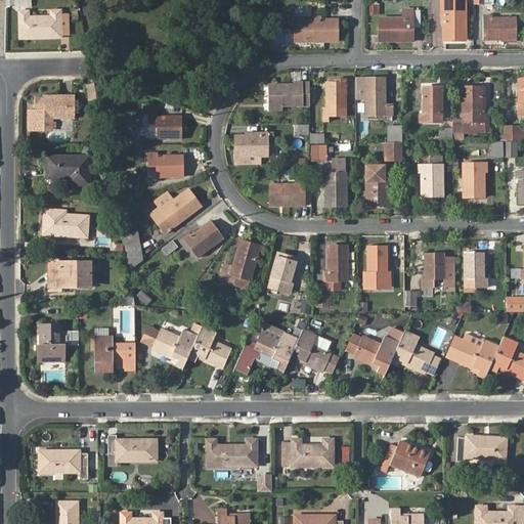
[(31,9),(31,0),(10,0),(11,9),(31,9)]
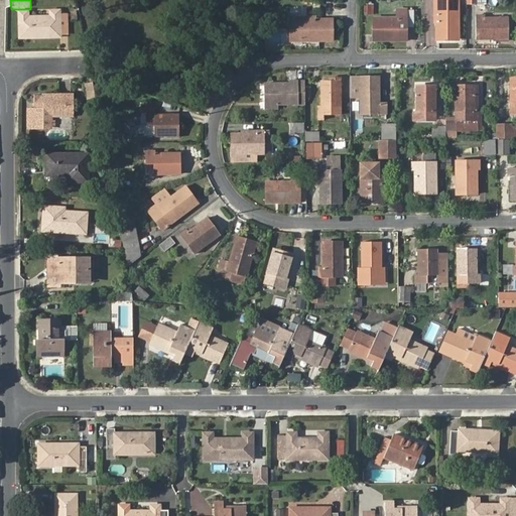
[(453,27),(457,27),(457,0),(431,0),(432,15),(435,15),(435,39),(453,39),(453,27)]
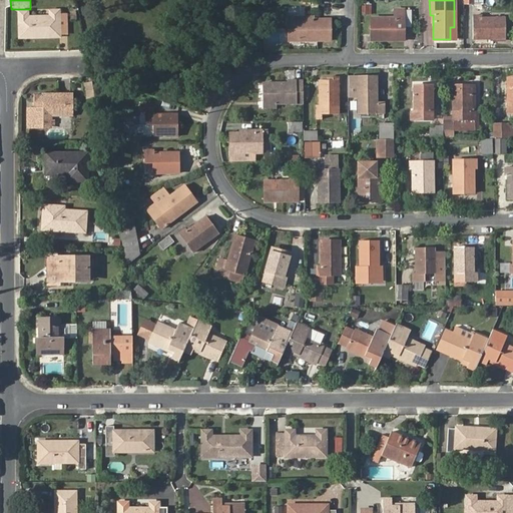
[(371,14),(371,2),(362,2),(362,14),(371,14)]
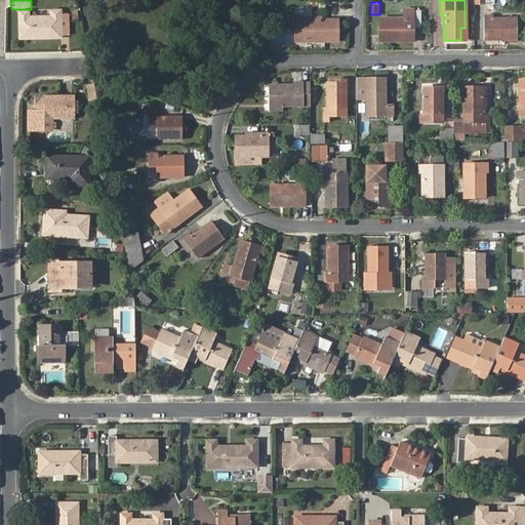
[(61,38),(61,18),(61,15),(51,15),(51,22),(29,21),(29,14),(19,14),(19,41),(61,41),(61,38)]
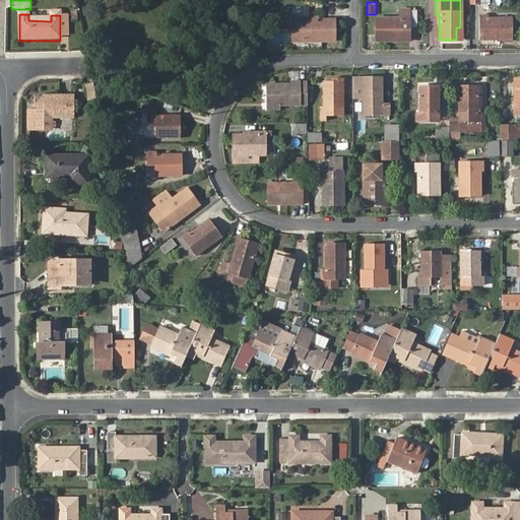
[(375,19),(375,37),(387,36),(387,41),(407,41),(407,15),(399,15),(399,18),(375,19)]
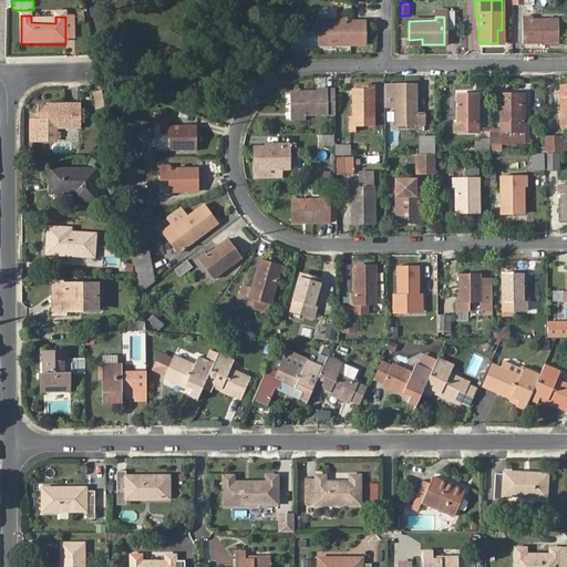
[(545,39),(557,39),(557,20),(532,20),(532,17),(522,17),(523,43),(545,43),(545,39)]
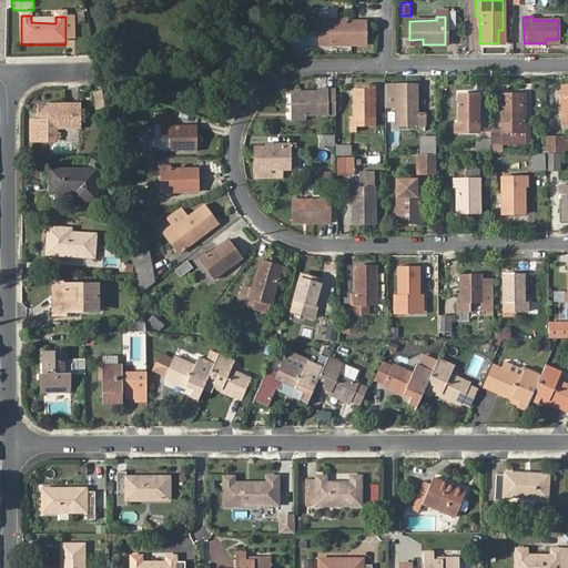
[(353,40),(366,40),(366,21),(340,21),(340,18),(320,18),(320,44),(353,44),(353,40)]
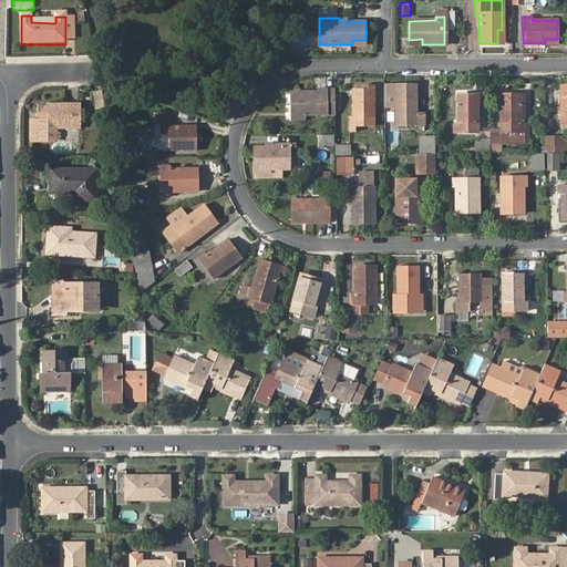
[(74,20),(65,20),(65,41),(73,42),(74,20)]
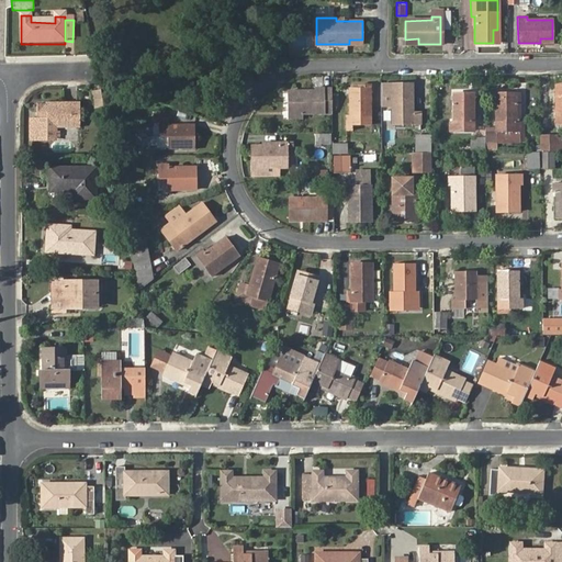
[(349,87),(349,115),(346,115),(346,131),(352,131),(352,126),(371,126),(370,83),(359,85),(359,88),(349,87)]
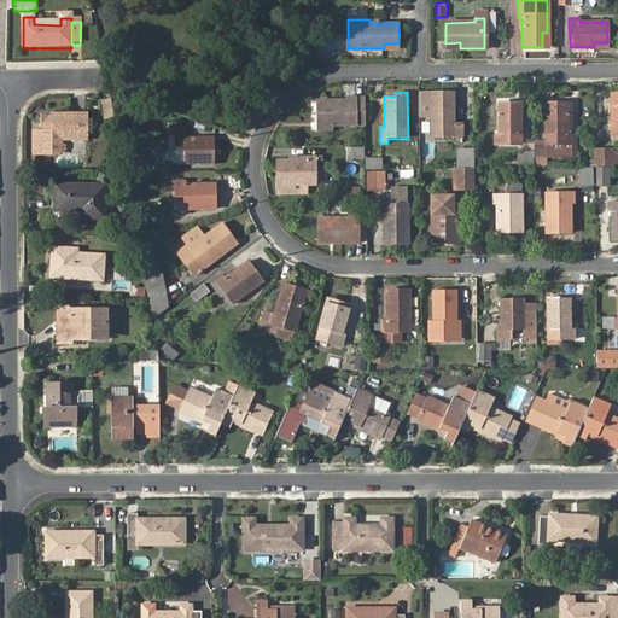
[(430,115),(431,138),(456,138),(456,126),(454,126),(454,93),(424,93),(424,115),(430,115)]
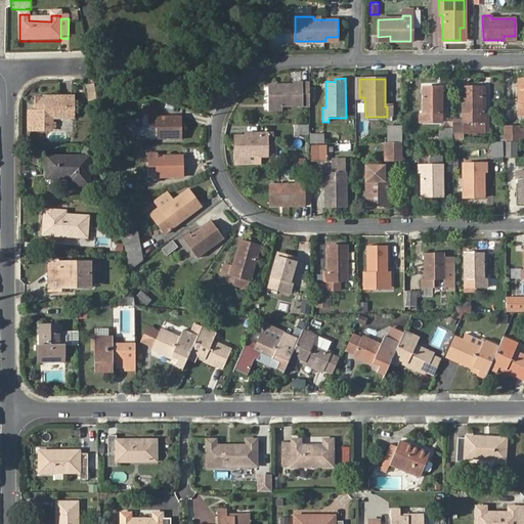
[(269,111),(309,110),(309,82),(294,82),(294,84),(269,84),(269,111)]
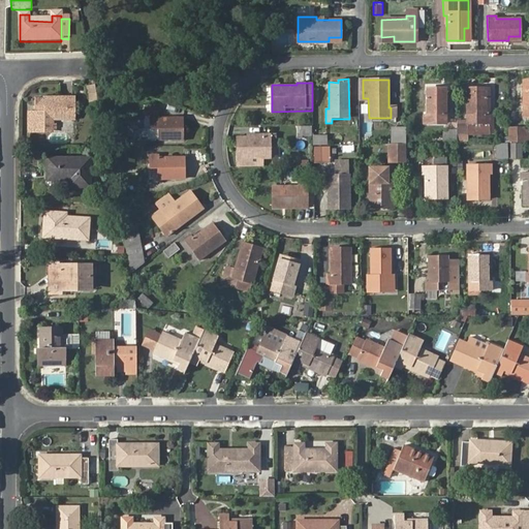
[(440,93),(440,88),(427,88),(427,114),(424,114),(424,124),(436,124),(436,114),(447,114),(447,93),(440,93)]
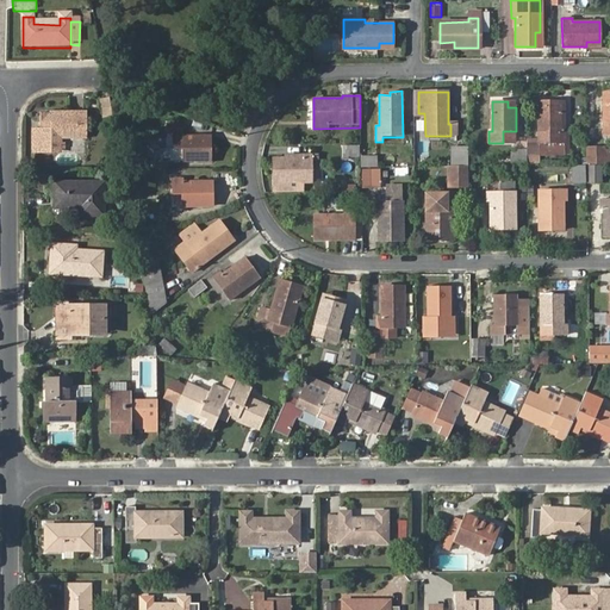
[(527,165),(527,166),(541,166),(541,151),(566,151),(565,131),(562,130),(561,101),(537,101),(537,144),(527,144),(527,150),(527,165)]
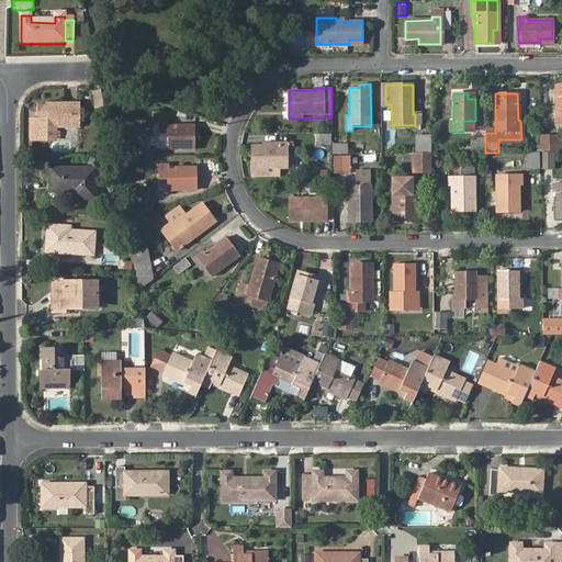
[(32,120),(31,141),(55,141),(55,124),(77,124),(77,107),(37,107),(36,114),(41,114),(41,120),(32,120)]
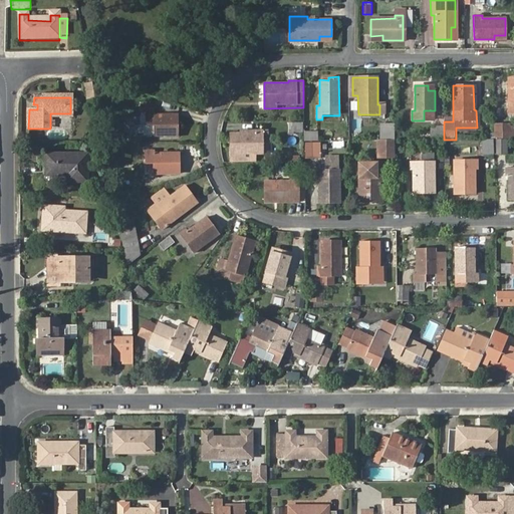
[(168,131),(179,131),(179,113),(155,114),(155,111),(146,111),(146,124),(155,124),(155,136),(168,136),(168,131)]
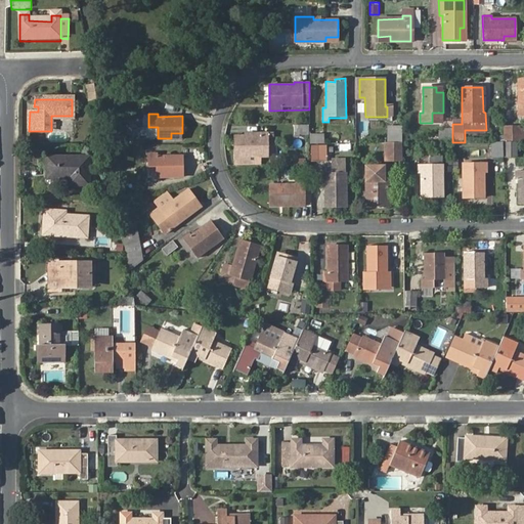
[(296,125),(297,134),(309,134),(309,125),(296,125)]
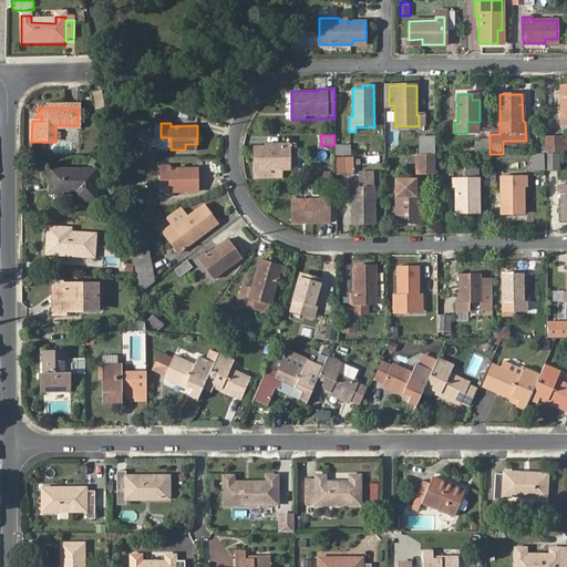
[(425,154),(434,154),(434,135),(425,136),(425,154)]
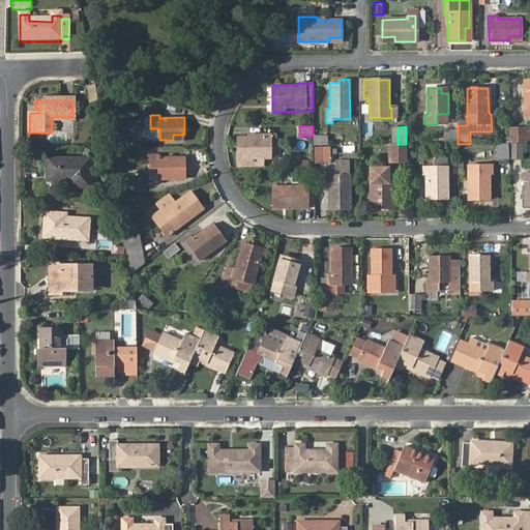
[(511,129),(511,143),(523,143),(526,143),(526,131),(526,128),(511,129)]
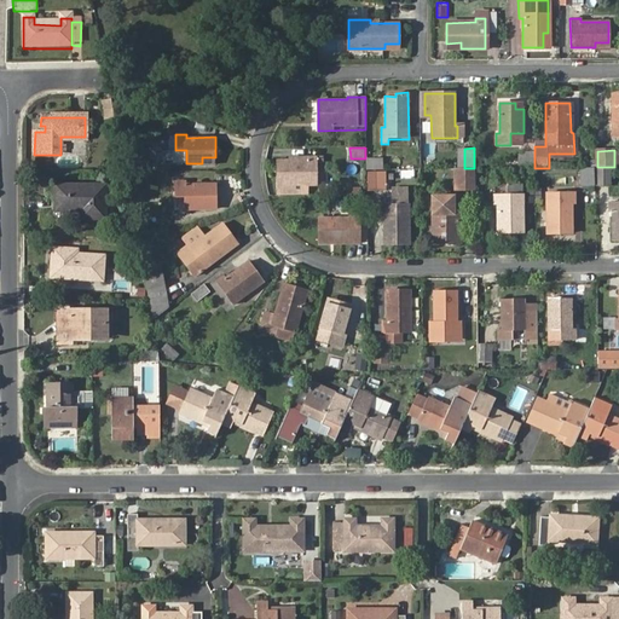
[(520,166),(534,167),(534,152),(520,152),(520,166)]
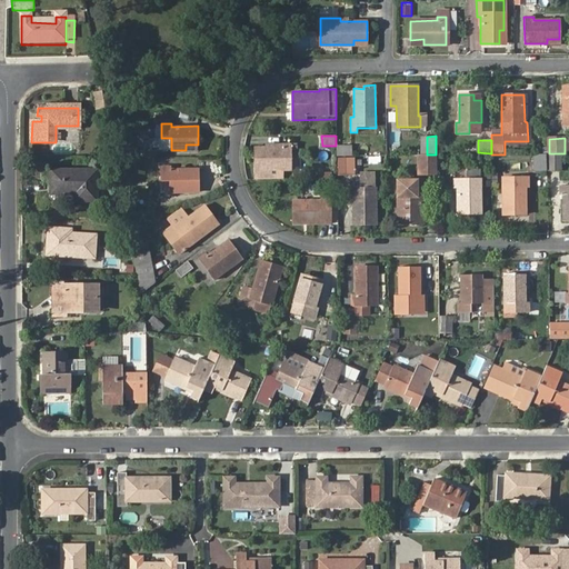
[(257,147),(256,175),(270,175),(270,170),(291,171),(291,149),(298,149),(298,145),(282,143),(282,147),(257,147)]
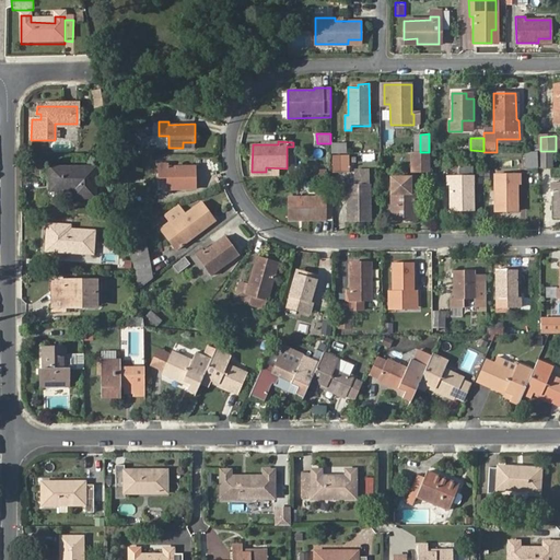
[(333,153),(346,153),(346,143),(334,142),(333,153)]
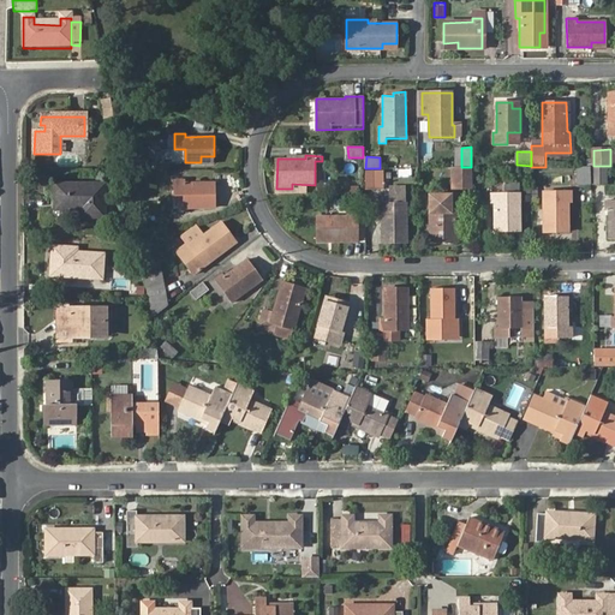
[(607,166),(593,166),(593,185),(607,185),(607,166)]
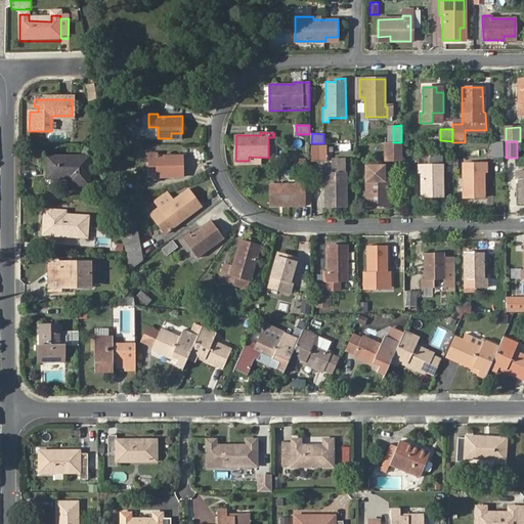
[(401,159),(401,142),(393,142),(386,142),(386,159),(401,159)]
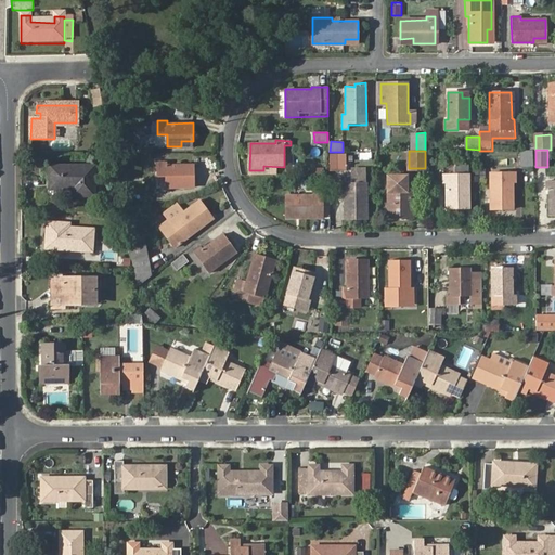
[(519,152),(519,166),(530,165),(530,152),(519,152)]
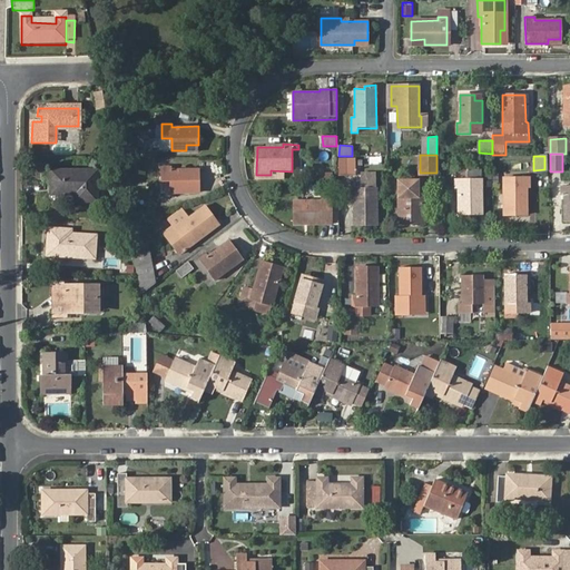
[(340,158),(340,175),(356,175),(356,158),(340,158)]
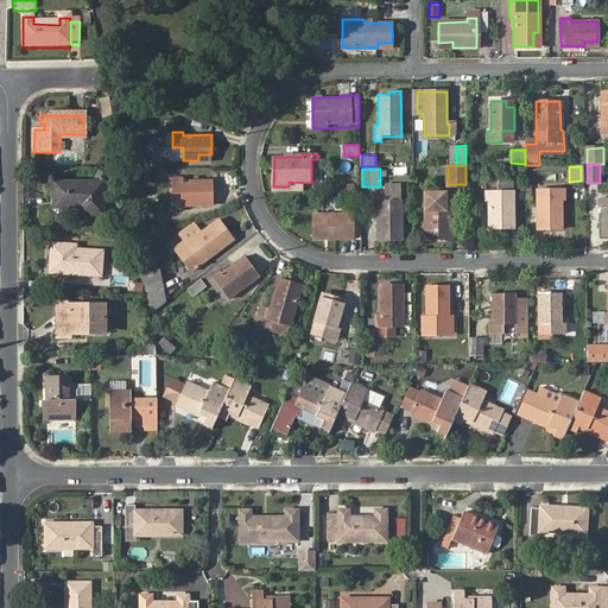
[(197,201),(213,201),(213,179),(183,181),(183,178),(172,178),(172,194),(183,194),(183,206),(197,206),(197,201)]
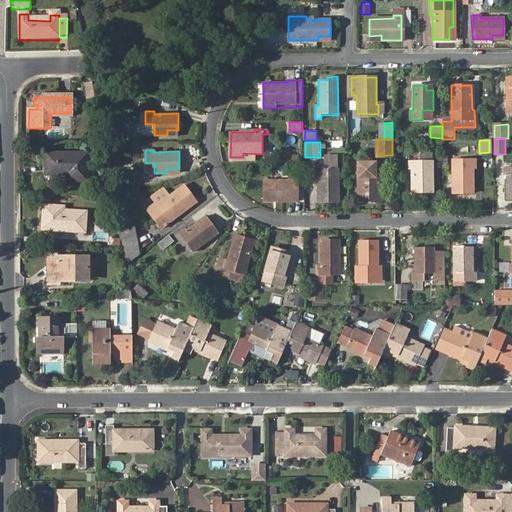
[(430,182),(434,182),(434,169),(433,153),(420,154),(420,161),(410,162),(410,169),(412,169),(412,194),(430,194),(430,182)]
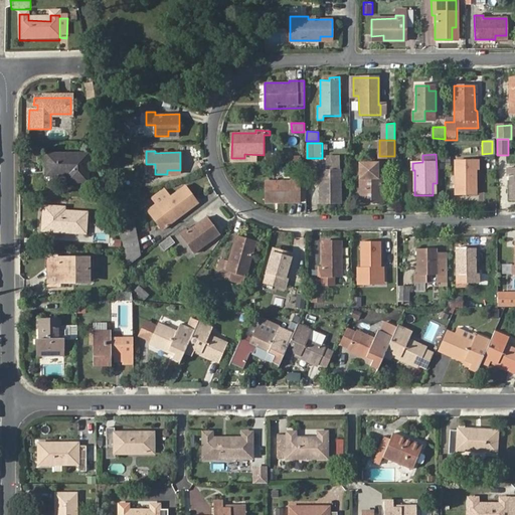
[(46,156),(46,177),(67,177),(67,183),(87,182),(87,155),(46,156)]
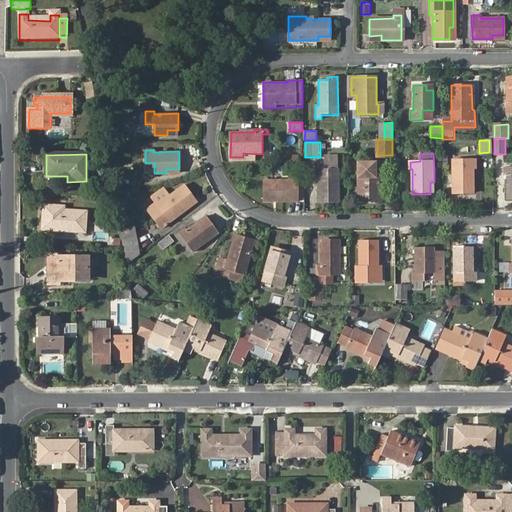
[(452,161),(451,181),(455,182),(455,194),(473,193),(472,169),(475,169),(475,161),(452,161)]
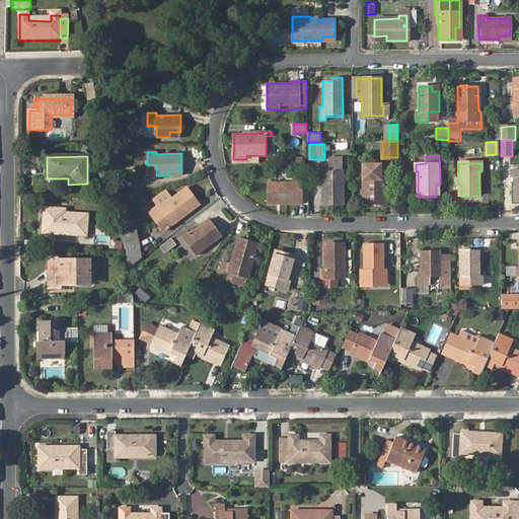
[(360,165),(360,191),(364,191),(364,203),(381,204),(381,178),(383,178),(383,165),(360,165)]
